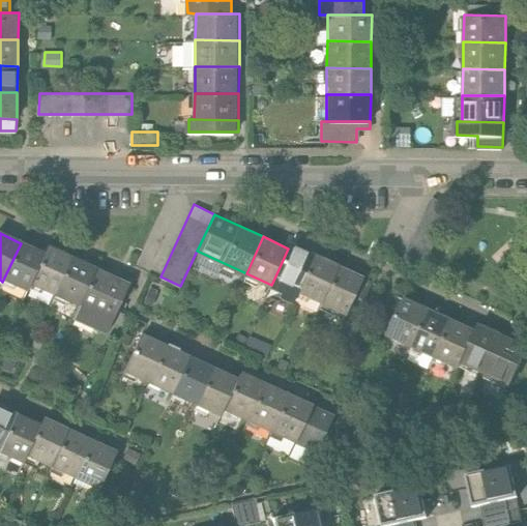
[(316,254),(291,242),(288,249),(273,281),(297,291),(316,254)]
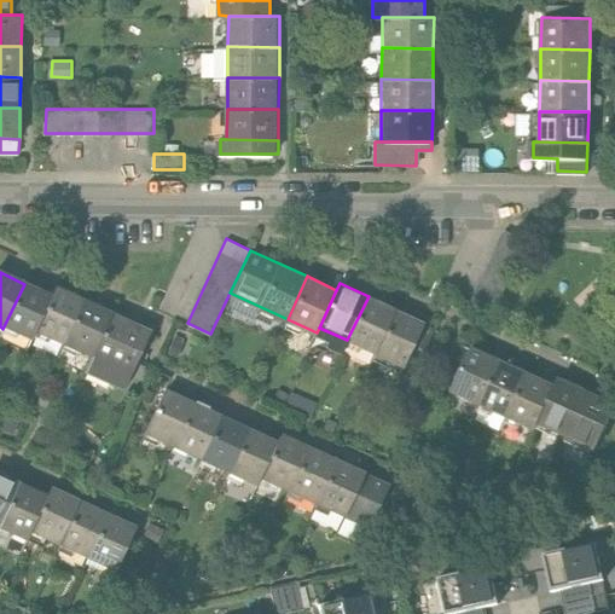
[(51,296),(24,284),(3,329),(30,342),(35,331),(51,296)]
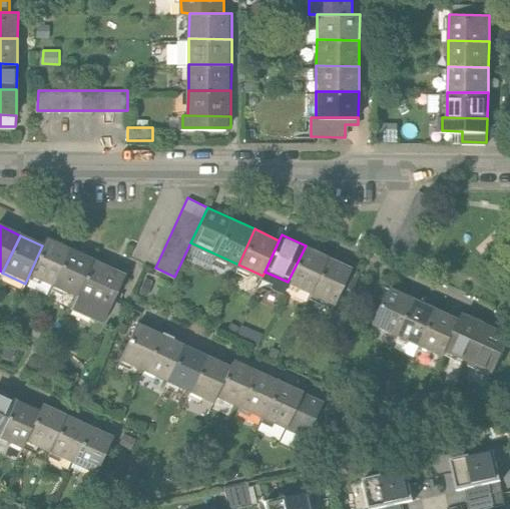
[(46,239),(42,245),(29,275),(52,285),(68,249),(46,239)]
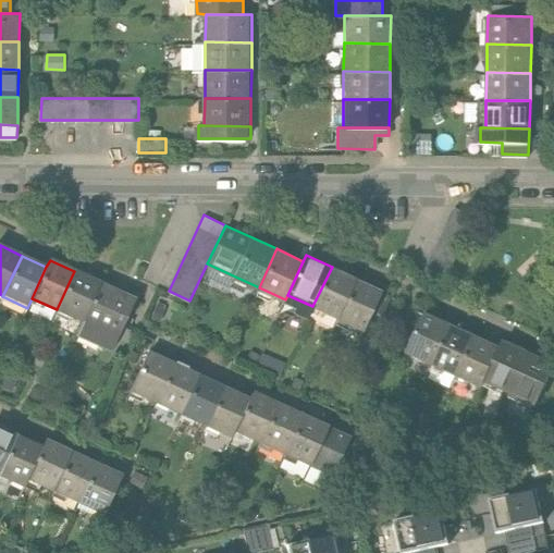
[(357,279),(332,267),(312,306),(339,318),(357,279)]
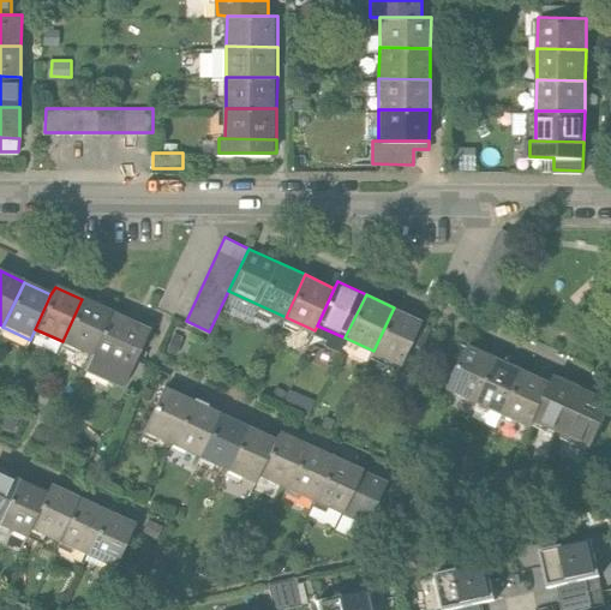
[(111,312),(82,299),(63,341),(91,356),(111,312)]
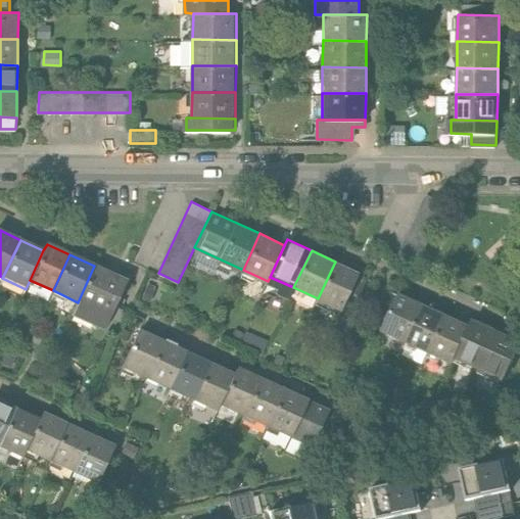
[(359,272),(335,262),(318,298),(341,310),(350,291),(358,275),(359,272)]
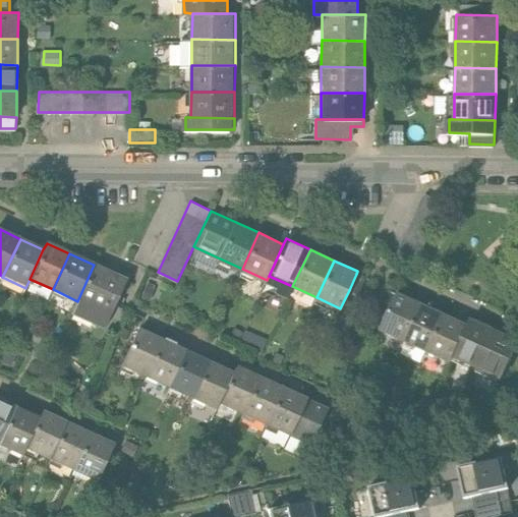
[(126,280),(94,265),(77,301),(71,313),(103,329),(126,280)]
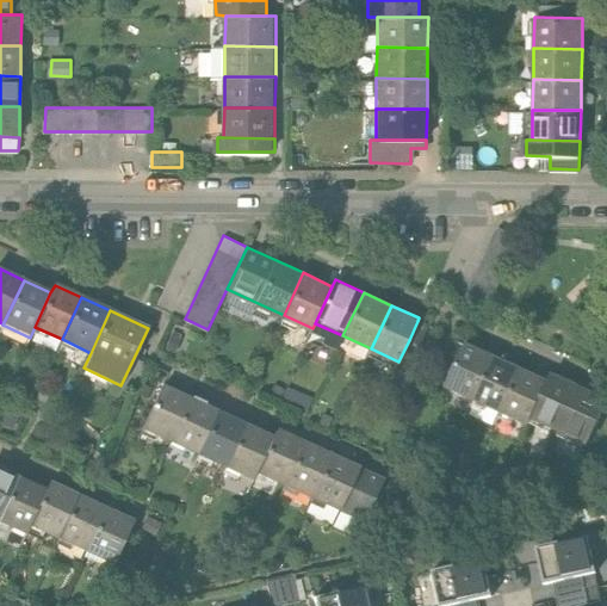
[(428,326),(417,321),(409,340),(420,345),(428,326)]
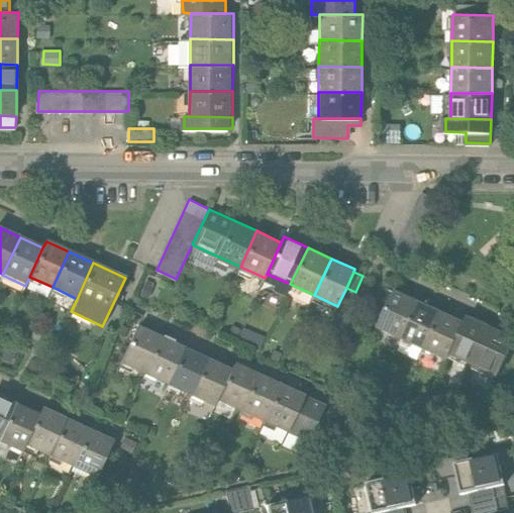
[(419,302),(396,291),(379,329),(402,339),(419,302)]
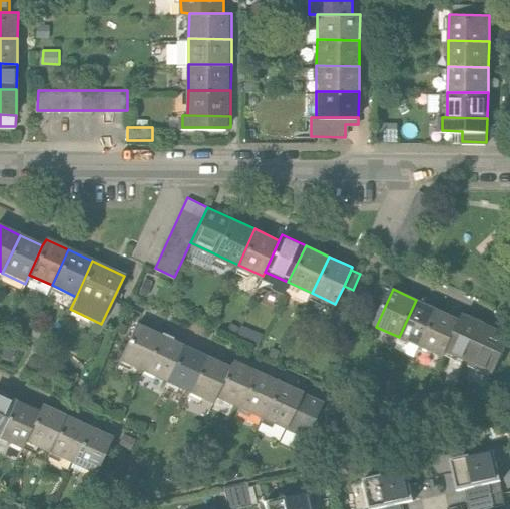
[(439,310),(416,300),(399,337),(422,348),(439,310)]
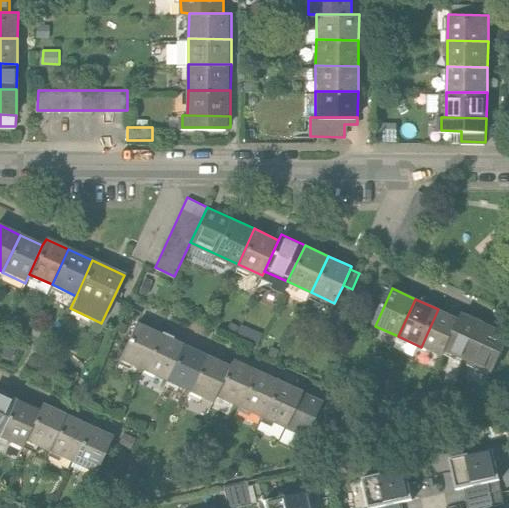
[(461,320),(438,309),(421,347),(444,357),(447,351),(461,320)]
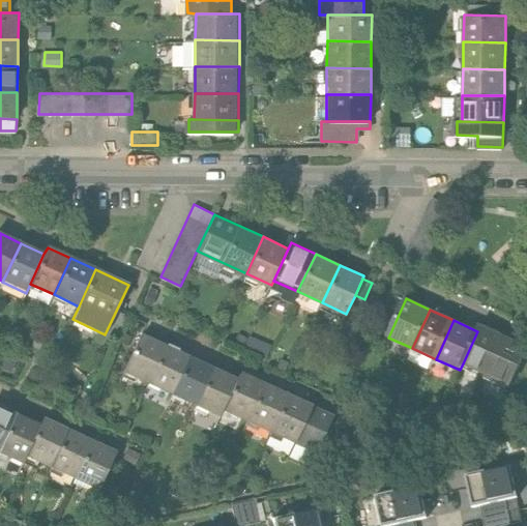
[(505,335),(481,324),(477,331),(463,363),(488,375),(505,335)]
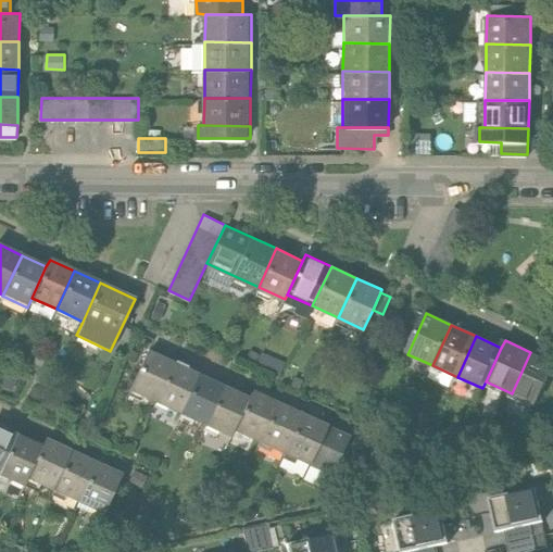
[(176,362),(151,350),(130,390),(155,402),(176,362)]
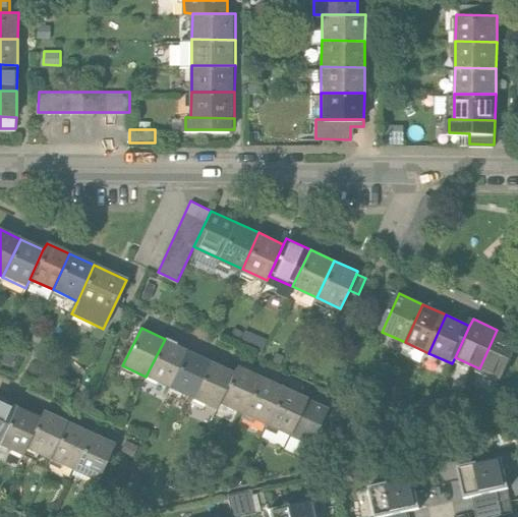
[(517,339),(497,330),(479,368),(504,380),(517,348),(517,339)]
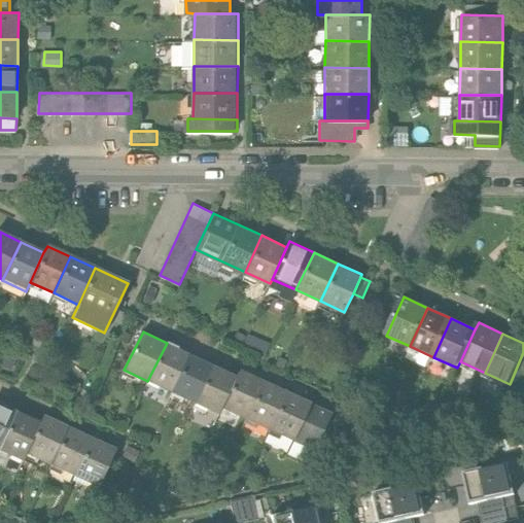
[(190,354),(167,343),(147,381),(171,392),(190,354)]
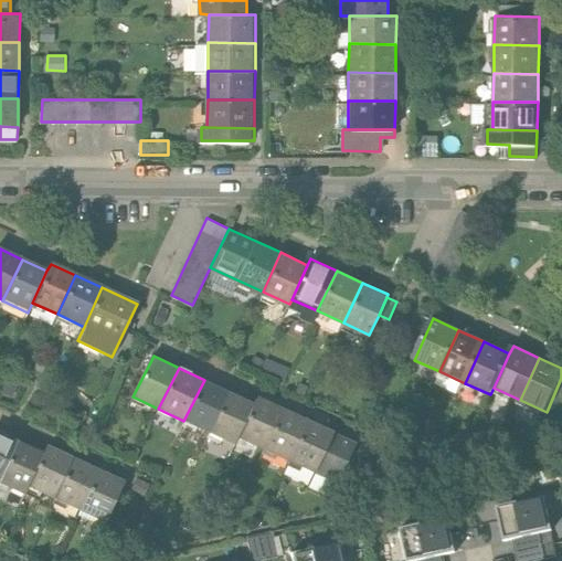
[(230,393),(204,380),(183,421),(209,434),(230,393)]
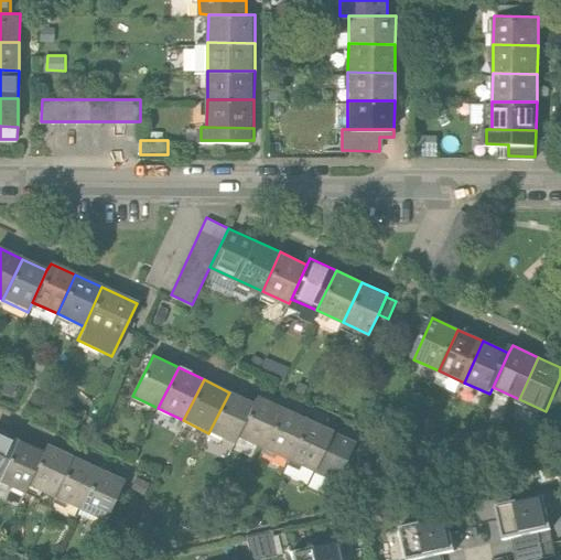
[(254,404),(229,392),(208,433),(234,445),(238,435),(254,404)]
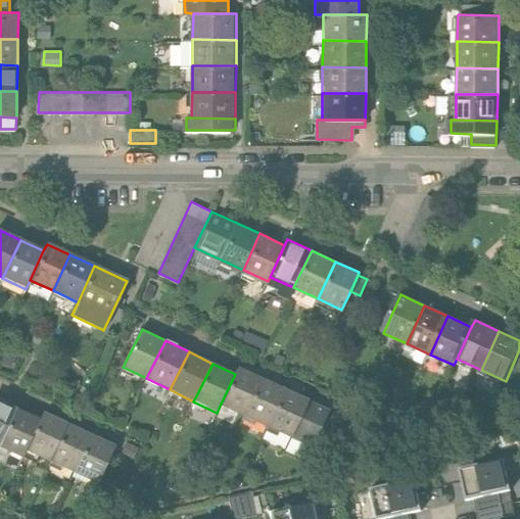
[(263,377),(239,366),(235,374),(221,404),(243,415),(263,377)]
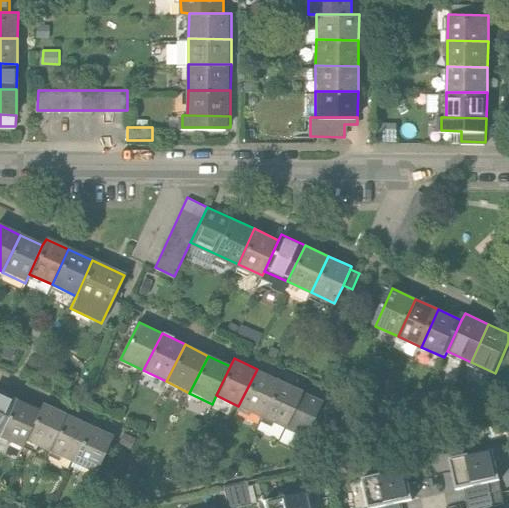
[(280,380),(257,369),(238,406),(261,417),(280,380)]
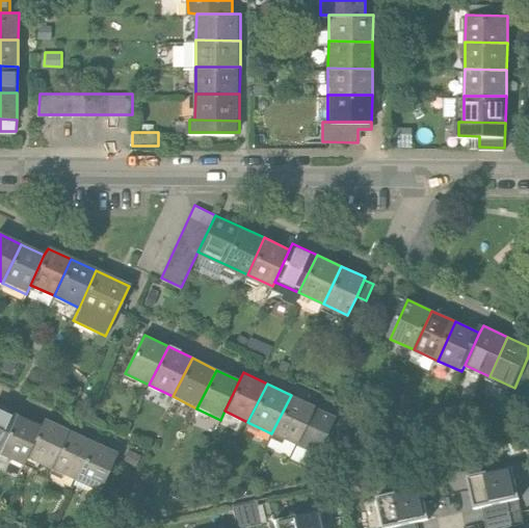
[(314,407),(291,395),(271,433),(295,446),(314,407)]
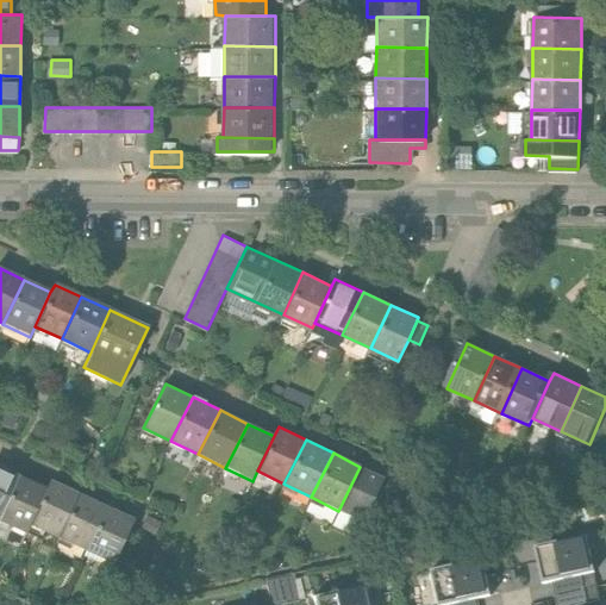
[(19,476),(0,466),(0,517),(19,476)]
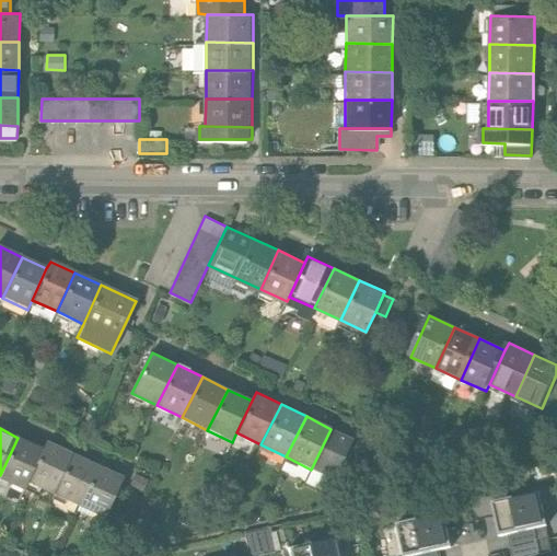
[(356,441),(331,429),(311,470),(336,482),(356,441)]
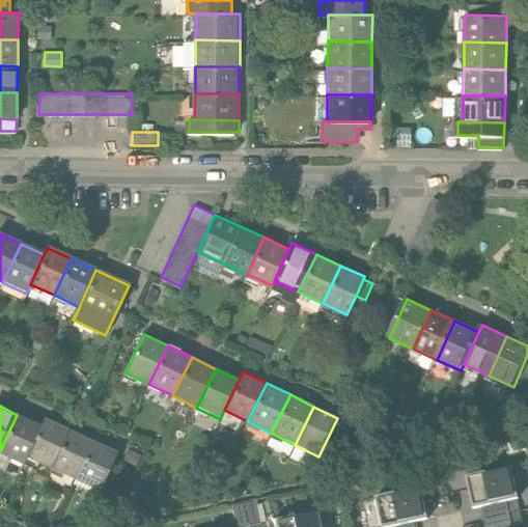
[(40,426),(17,415),(0,450),(24,462),(28,454),(40,426)]
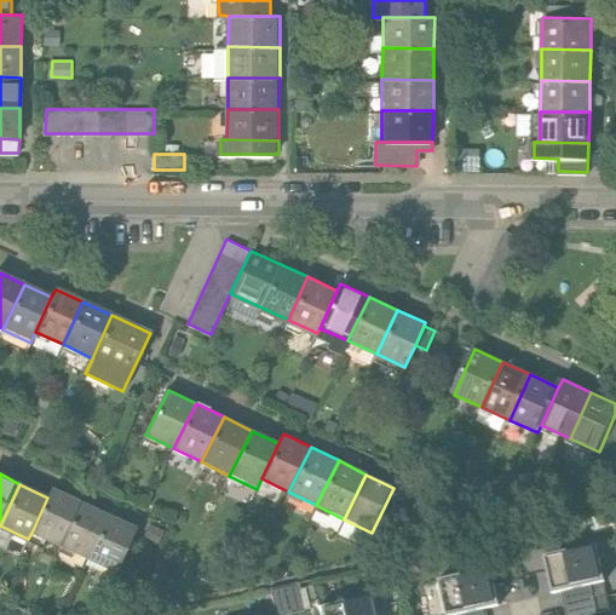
[(80,503),(51,489),(47,498),(33,530),(62,544),(80,503)]
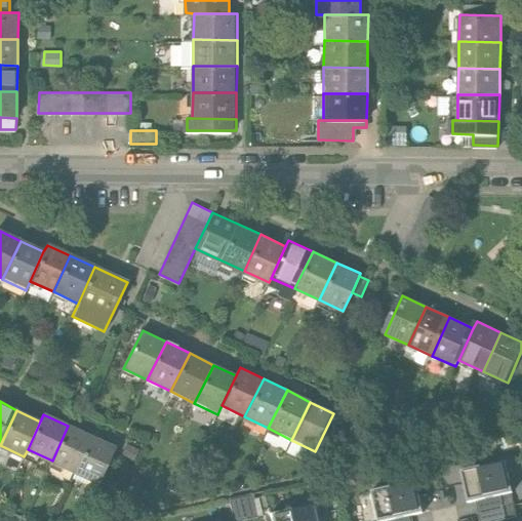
[(91,437),(68,426),(52,461),(76,472),(91,437)]
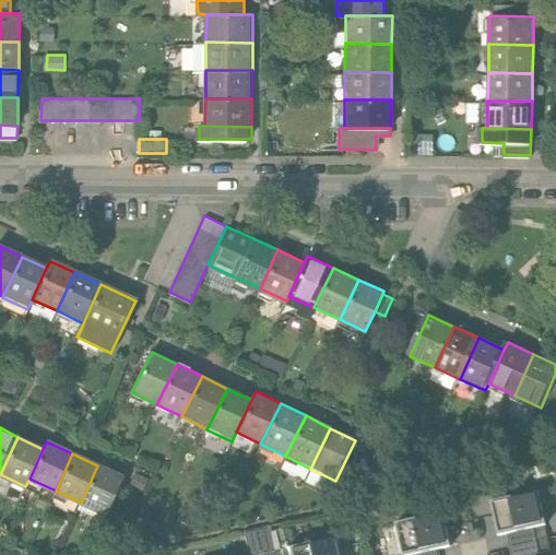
[(122,477),(97,465),(81,503),(78,508),(90,514),(93,508),(106,514),(122,477)]
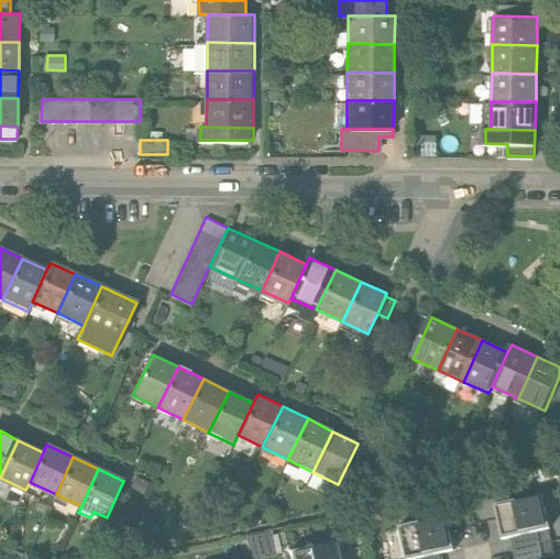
[(502,502),(508,536),(558,524),(550,491),(502,502)]
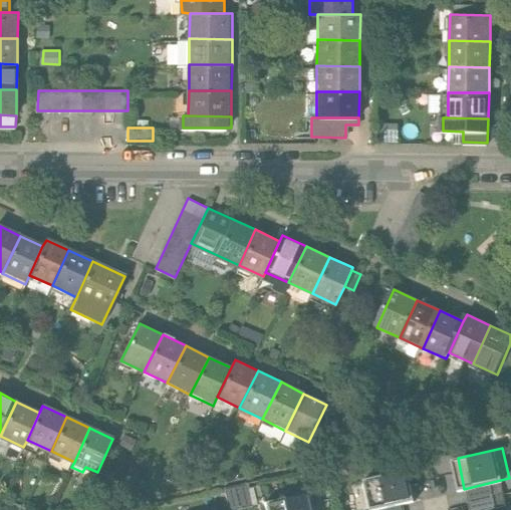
[(366,479),(372,509),(417,500),(410,468),(366,479)]
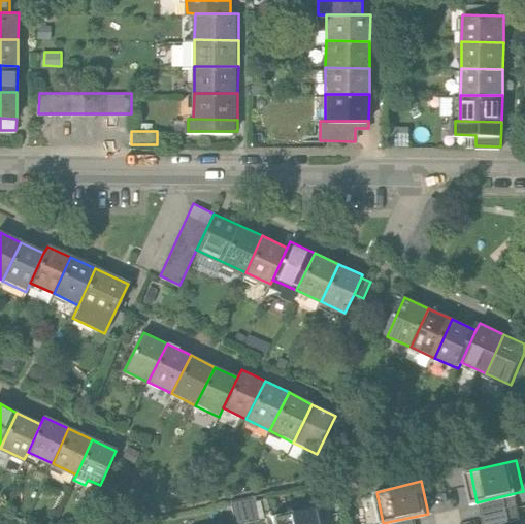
[(272,514),(274,523),(322,523),(318,503),(272,514)]
